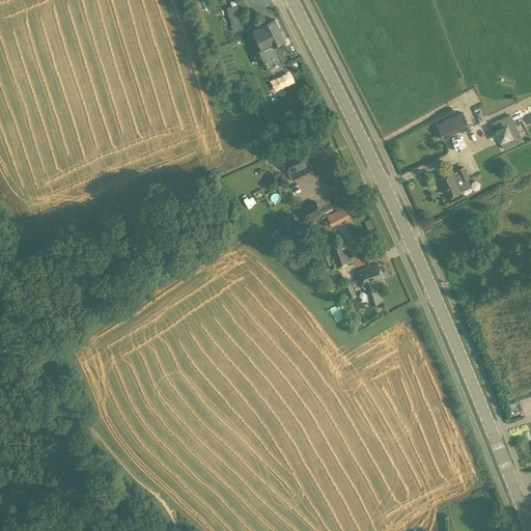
[(244,28),(236,5),(226,8),(232,31),(244,28)]
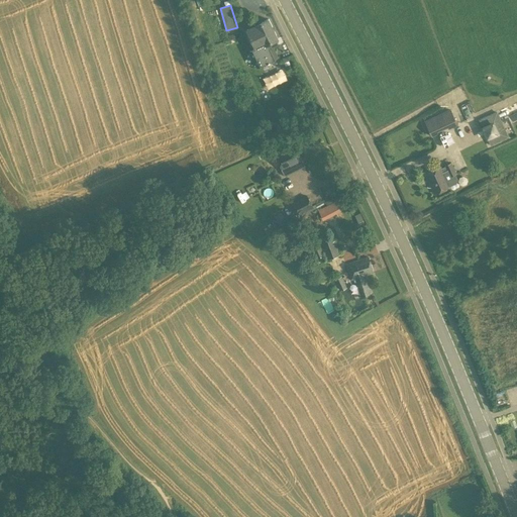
[(255,48),(249,52),(243,54),(248,65),(254,62),(256,67),(263,64),(263,65),(277,58),(270,42),(278,38),(269,19),(246,29),(255,48)]
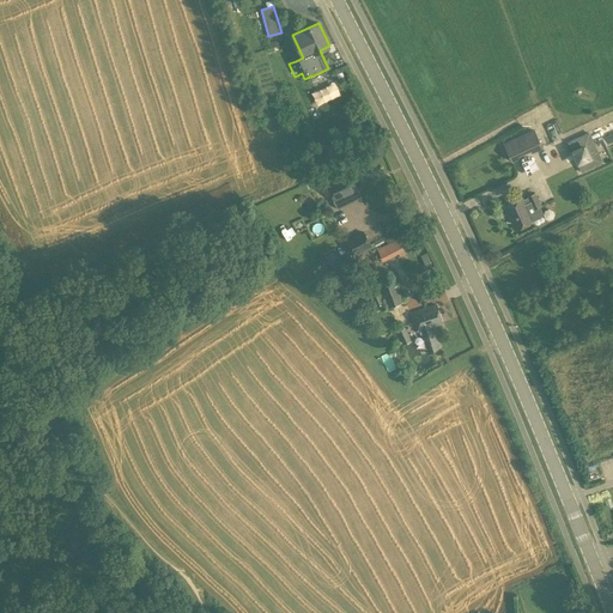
[(527,132),(503,144),(511,162),(520,158),(519,156),(530,151),(532,153),(542,147),(534,129),(527,132)]
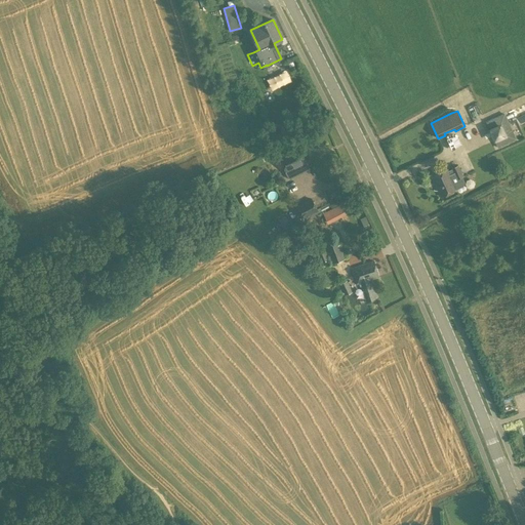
[(516,139),(505,113),(485,121),(488,128),(487,128),(493,142),(495,142),(497,148),(516,139)]
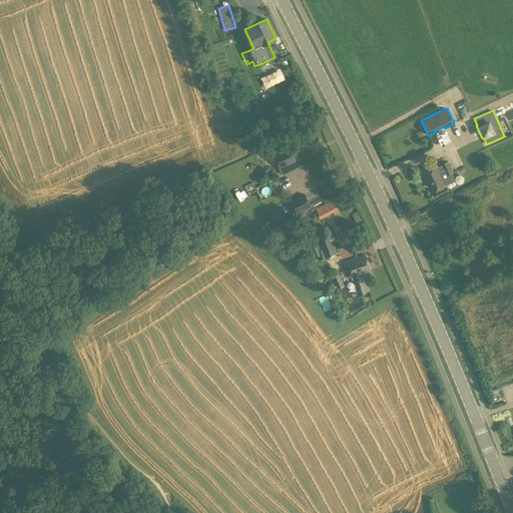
[(280,167),(299,158),(291,143),(273,152),(280,167)]
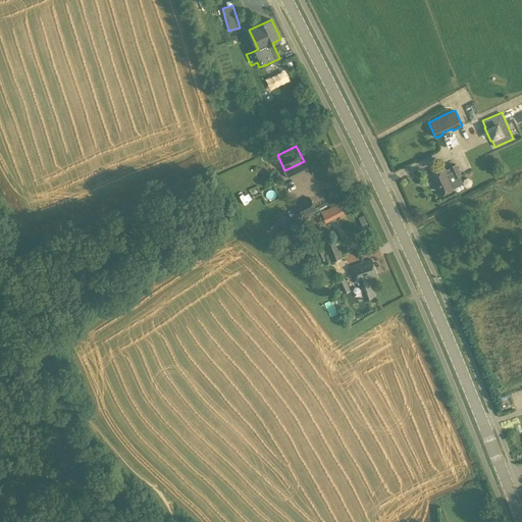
[(438,195),(454,188),(460,186),(462,180),(460,176),(461,175),(456,163),(445,168),(429,175),(438,195)]
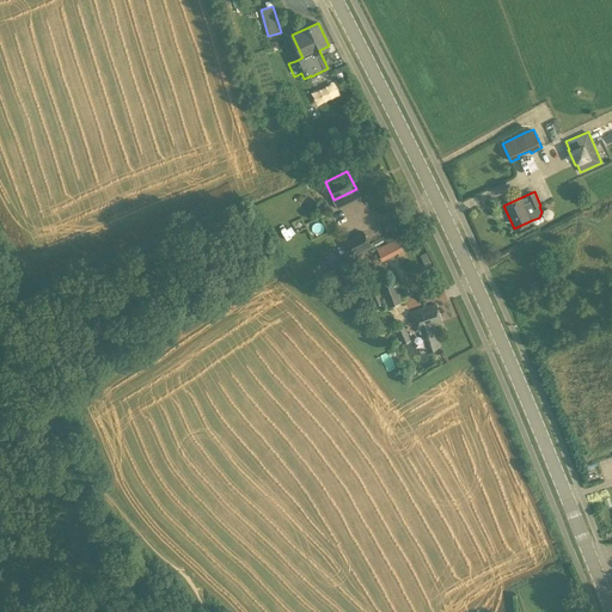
[(320,216),(306,221),(312,238),(325,233),(320,216)]
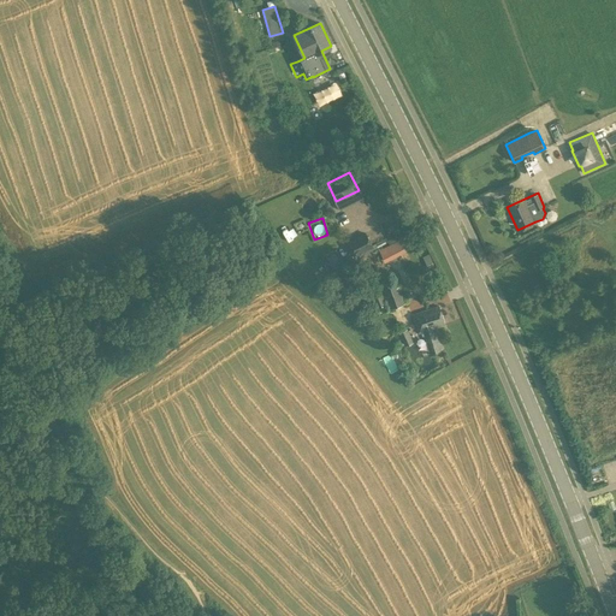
[(366,232),(348,242),(355,256),(373,247),(366,232)]
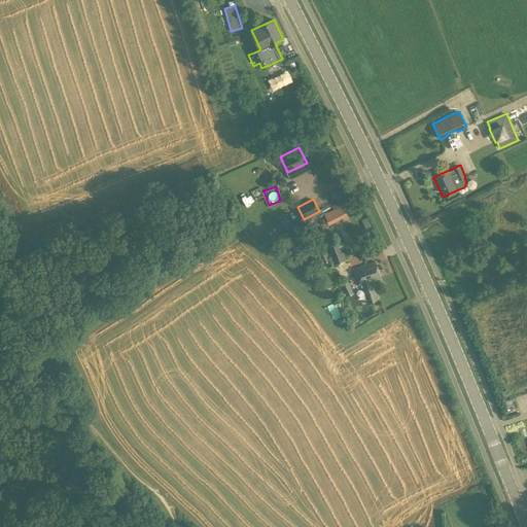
[(319,203),(321,208),(330,205),(328,200),(319,203)]
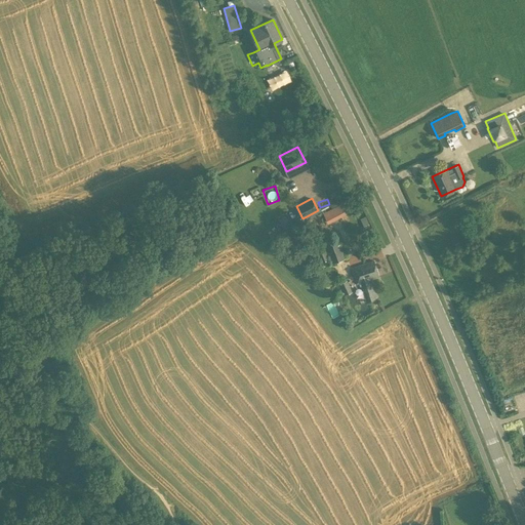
[(337,204),(322,213),(328,224),(344,214),(337,204)]
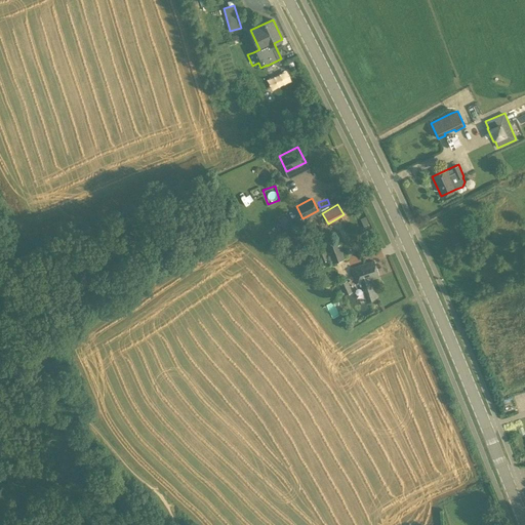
[(331,264),(346,258),(340,244),(337,245),(335,238),(324,242),(331,264)]
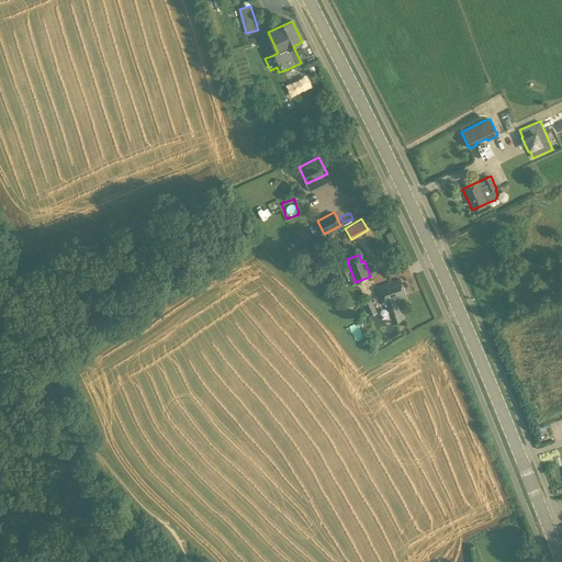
[(341,271),(345,281),(351,278),(348,269),(341,271)]
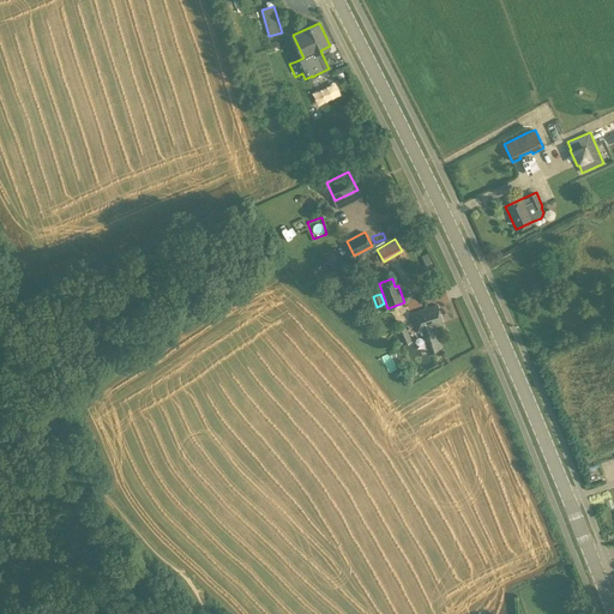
[(417,332),(420,331),(421,335),(422,333),(428,354),(443,347),(433,326),(443,323),(437,305),(411,313),(417,332)]
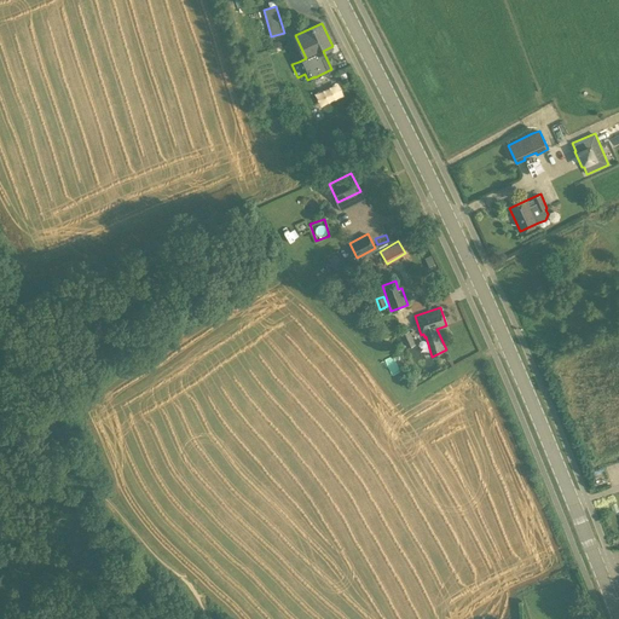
[(400,335),(405,347),(415,343),(409,330),(400,335)]
